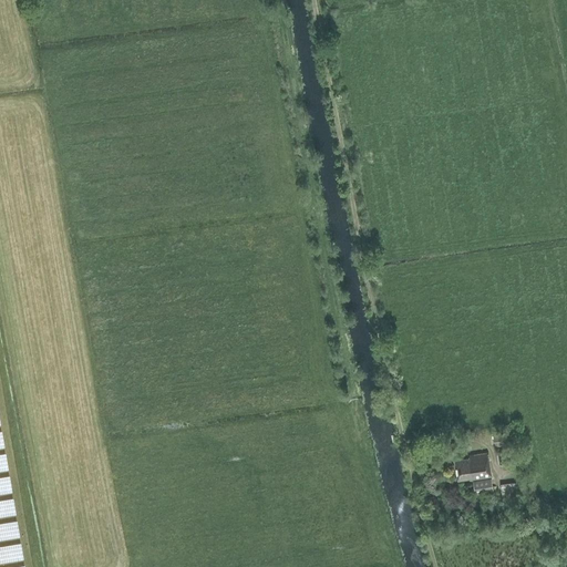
[(494,434),(496,447),(511,445),(508,432),(494,434)]
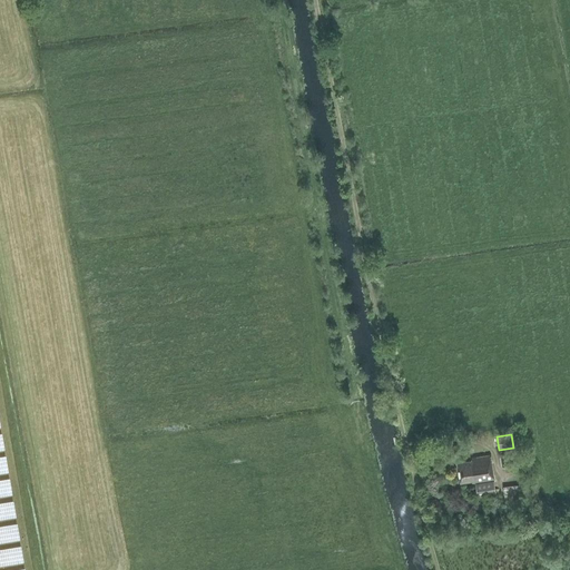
[(499,454),(501,468),(510,465),(508,453),(499,454)]
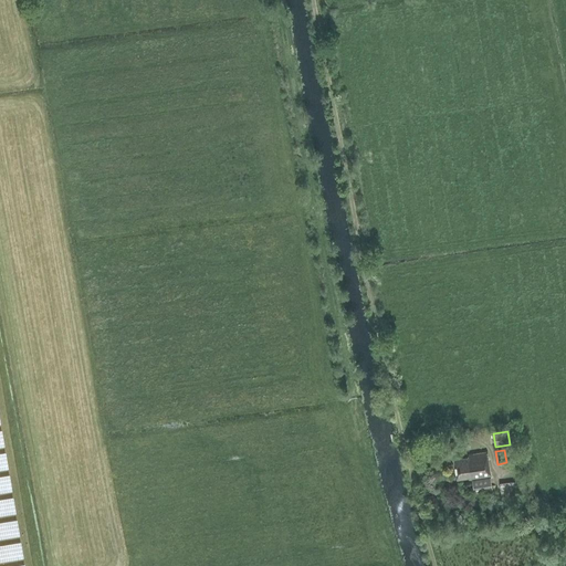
[(471,479),(490,475),(485,451),(465,454),(467,456),(453,458),(457,479),(471,477),(471,479)]
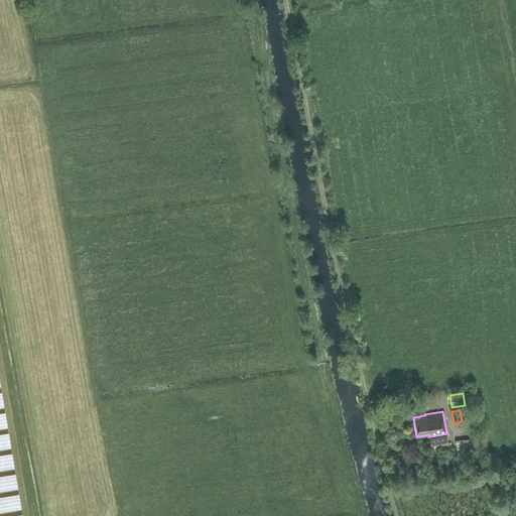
[(449,446),(448,440),(447,434),(430,437),(432,449),(449,446)]
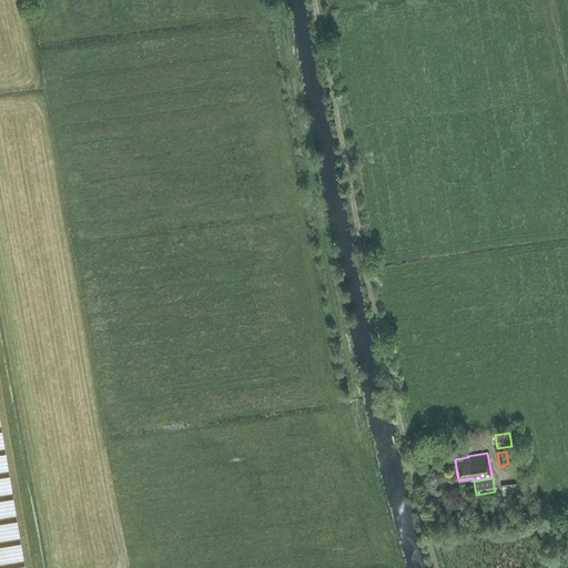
[(501,486),(505,504),(506,504),(507,511),(520,509),(518,496),(524,495),(523,485),(518,485),(517,484),(501,486)]
